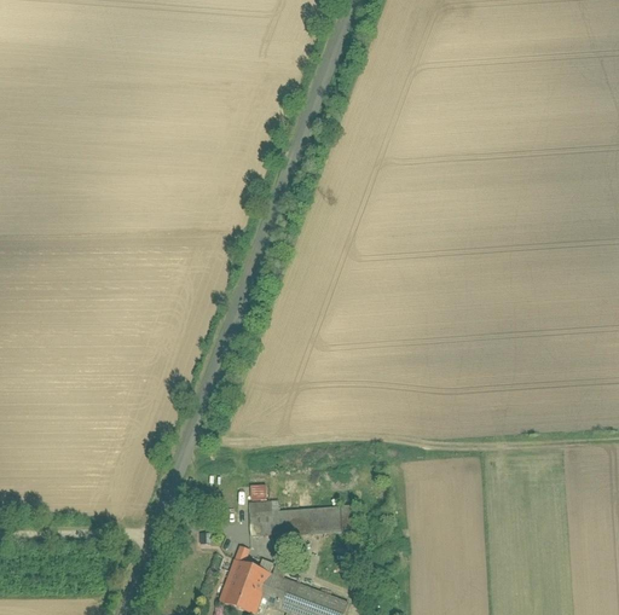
[(249,503),(250,535),(357,531),(356,506),(279,509),(278,500),(249,503)]
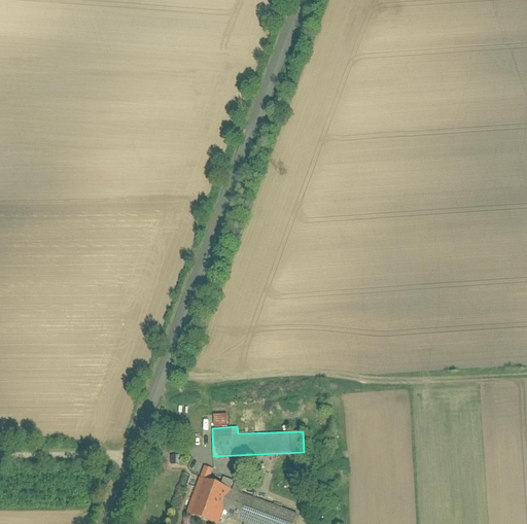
[(179,451),(170,451),(171,463),(180,463),(179,451)]
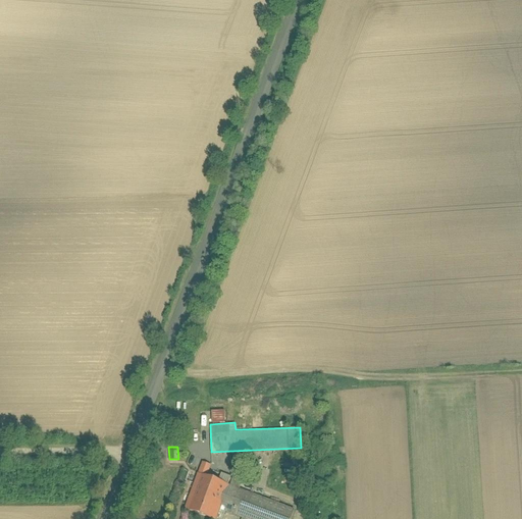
[(207,476),(211,463),(201,460),(197,473),(207,476)]
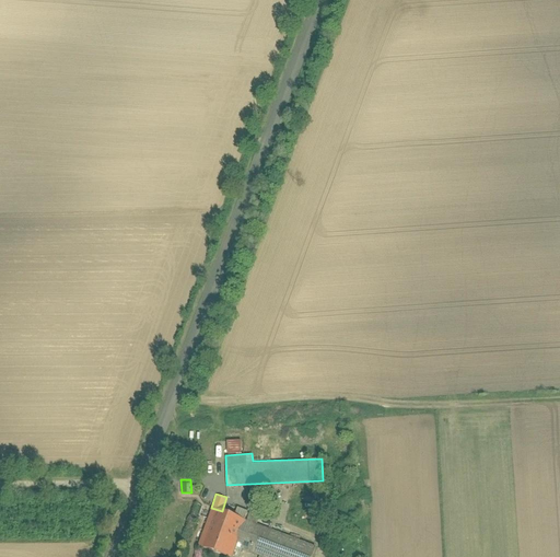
[(222,511),(211,508),(198,546),(229,556),(231,556),(235,546),(244,522),(245,519),(222,511)]
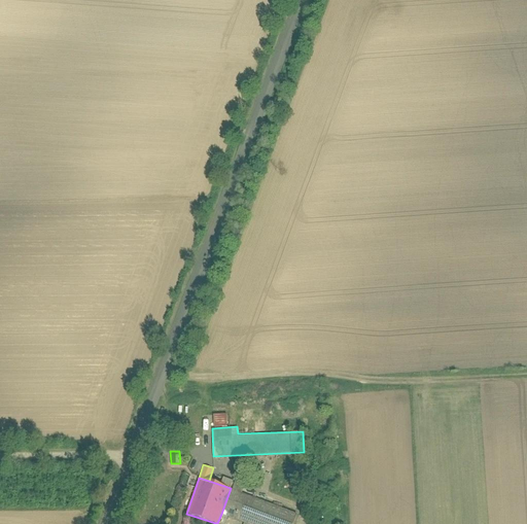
[(230,491),(221,514),(254,523),(292,523),(296,513),(230,491)]
